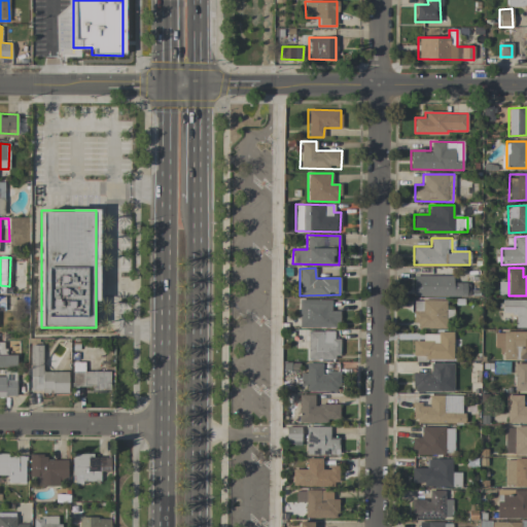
[(413,295),(469,296),(469,283),(452,282),(452,276),(413,276),(413,295)]
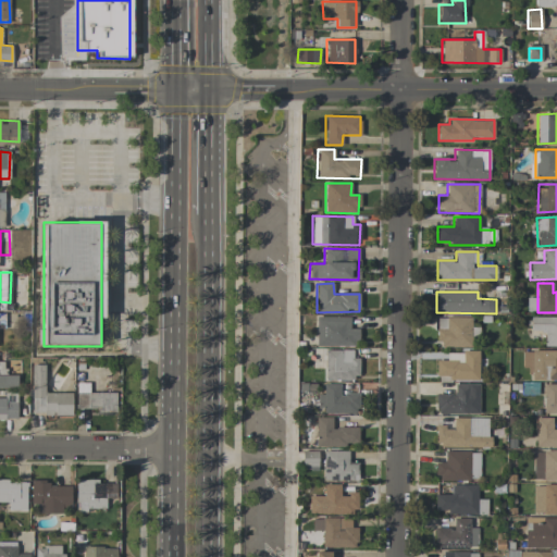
[(316,346),(358,346),(358,329),(349,329),(349,317),(316,317),(316,346)]
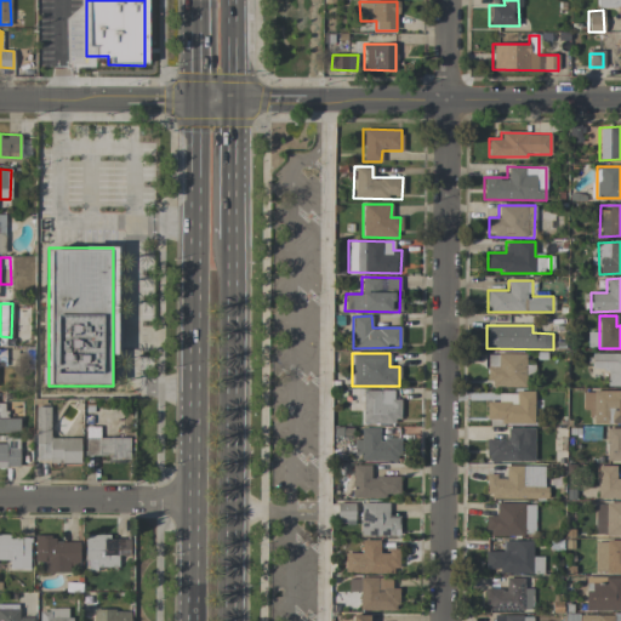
[(525,354),(488,353),(488,386),(525,387),(525,354)]
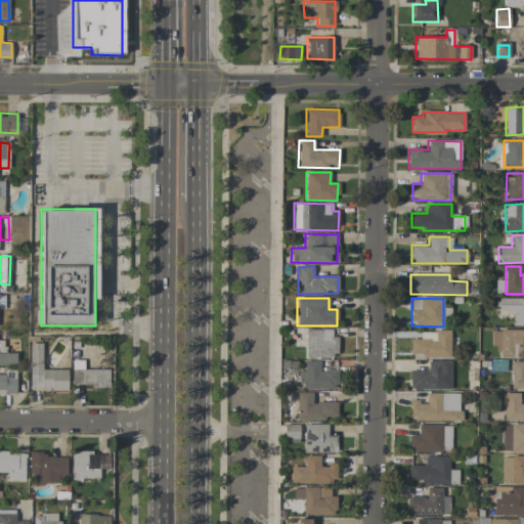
[(523,298),(499,298),(498,312),(512,312),(512,326),(523,325),(523,298)]
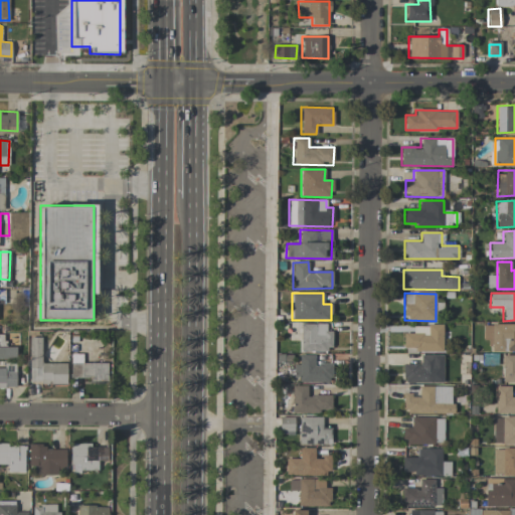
[(300,351),(332,350),(331,331),(326,331),(326,324),(300,324),(300,351)]
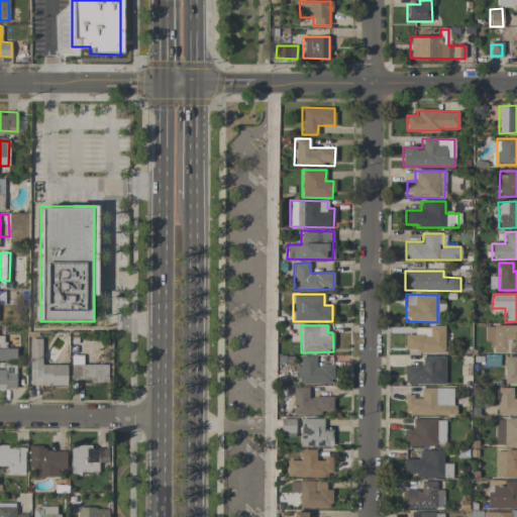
[(516,325),(485,325),(485,343),(493,343),(493,351),(516,351),(516,325)]
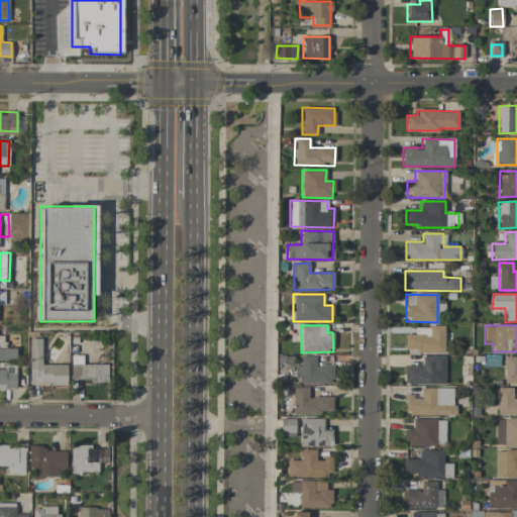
[(444,327),(414,326),(414,334),(405,334),(404,351),(444,352),(444,327)]
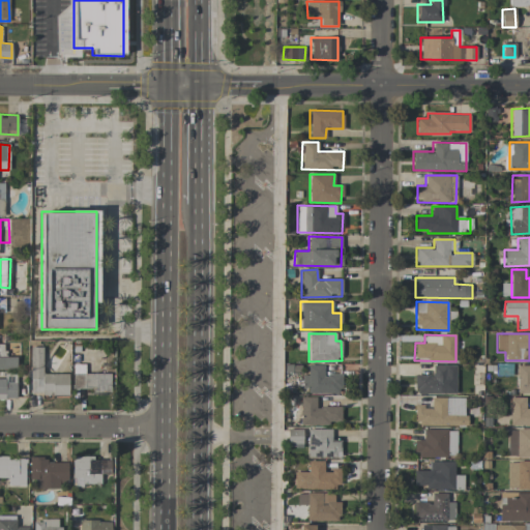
[(0,344),(0,369),(16,370),(17,357),(4,356),(4,344),(0,344)]
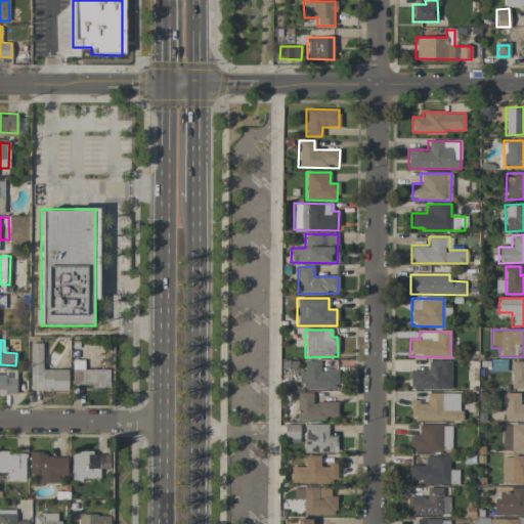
[(67,391),(68,369),(42,369),(42,343),(30,343),(29,390),(67,391)]
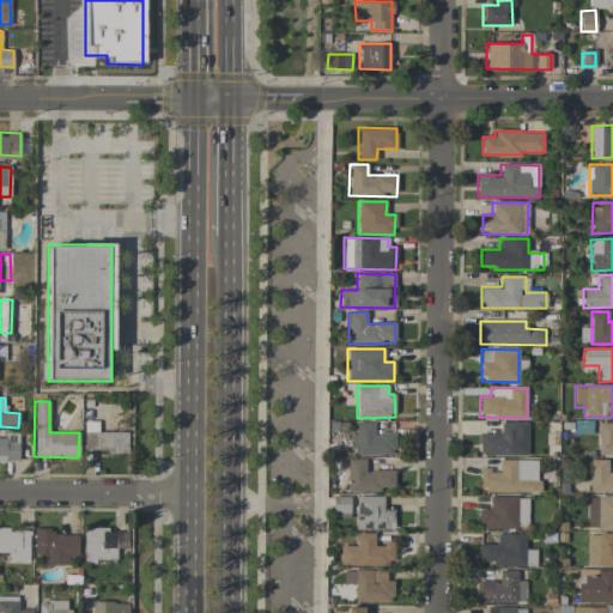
[(374,422),(356,422),(356,434),(351,434),(351,454),(394,455),(394,432),(374,432),(374,422)]
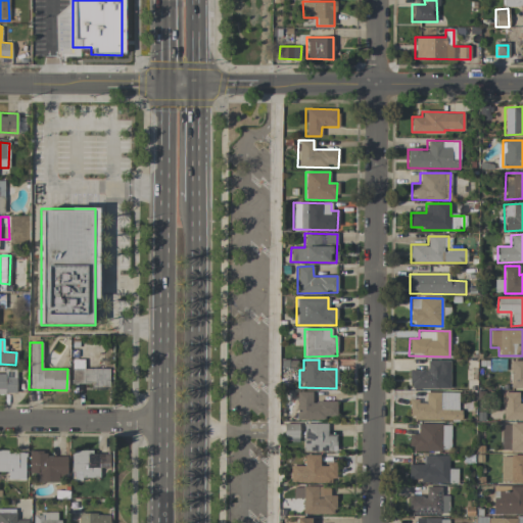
[(108,369),(82,368),(82,361),(73,361),(72,383),(92,384),(92,387),(108,387),(108,369)]
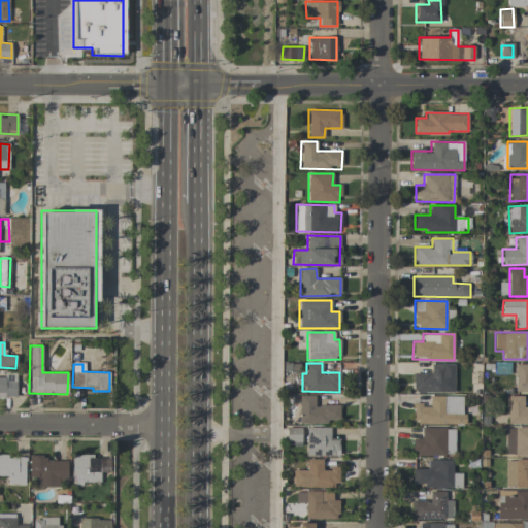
[(414,392),(454,393),(454,364),(431,364),(431,373),(414,373),(414,392)]
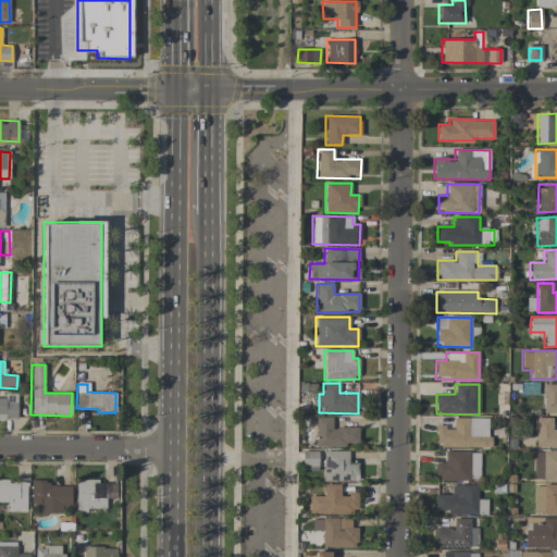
[(556,384),(543,384),(543,413),(556,413),(556,384)]
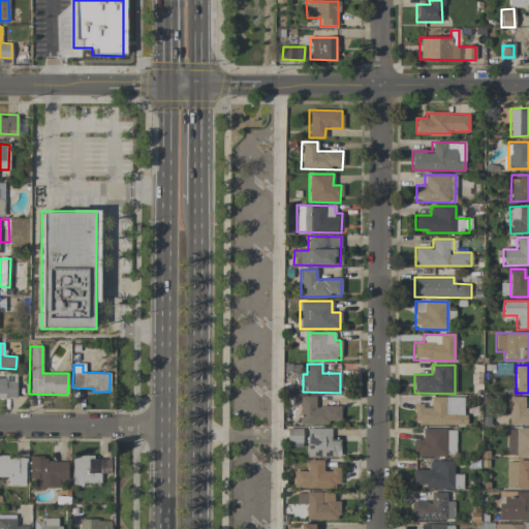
[(4,378),(0,377),(0,397),(16,398),(17,372),(4,372),(4,378)]
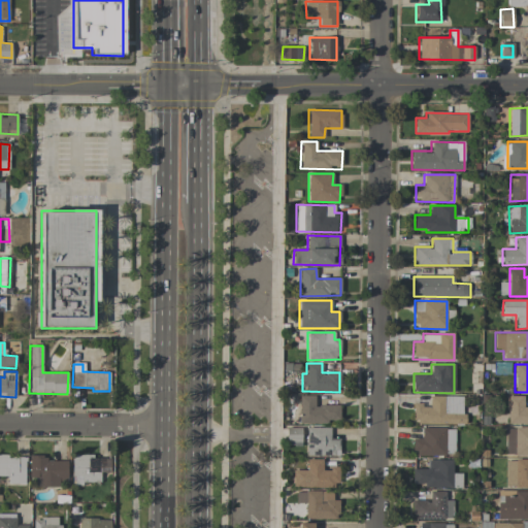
[(339,423),(339,405),(315,404),(315,396),(299,395),(299,422),(339,423)]
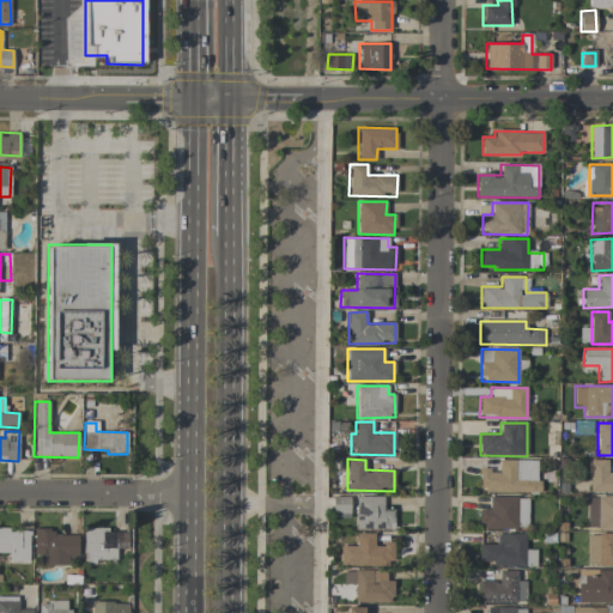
[(479,468),(479,492),(539,491),(538,460),(499,460),(499,472),(490,472),(489,468),(479,468)]
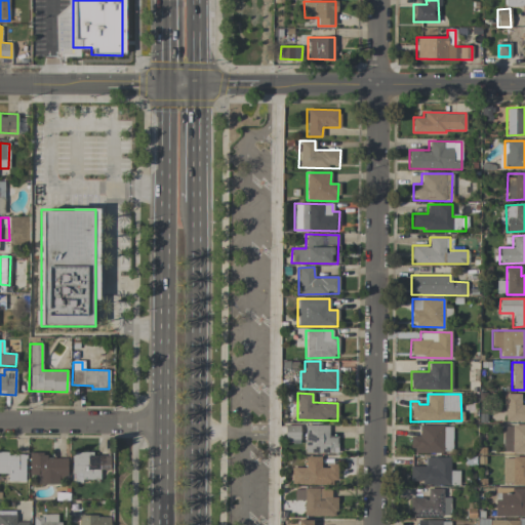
[(524,403),(520,403),(520,394),(505,394),(505,420),(524,419),(524,403)]
